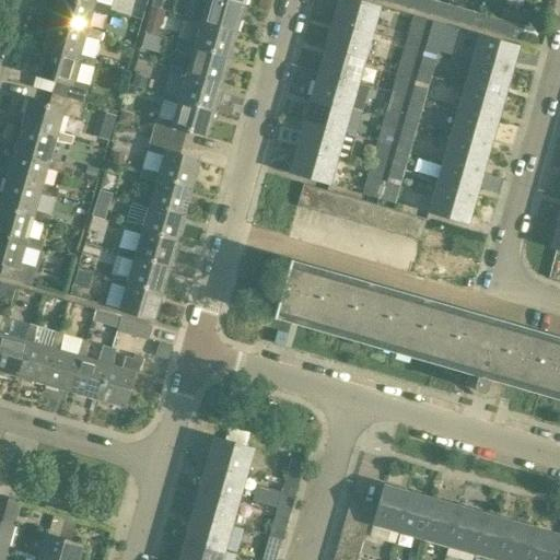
[(86,27),(91,11),(93,6),(72,0),(57,0),(51,22),(85,32),(84,37),(101,41),(103,33),(86,27)]
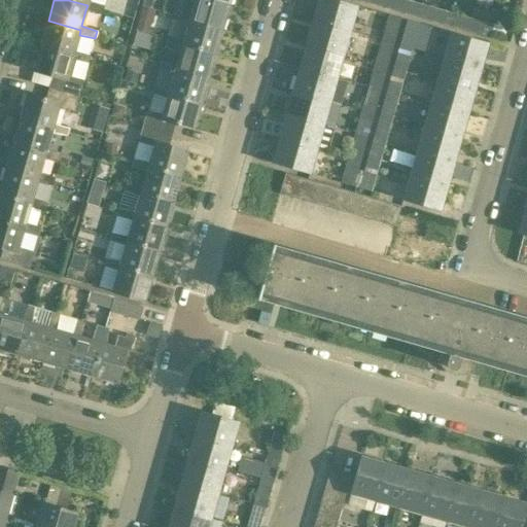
[(89,1),(89,0),(68,0),(88,5),(85,10),(102,13),(104,6),(89,1)]
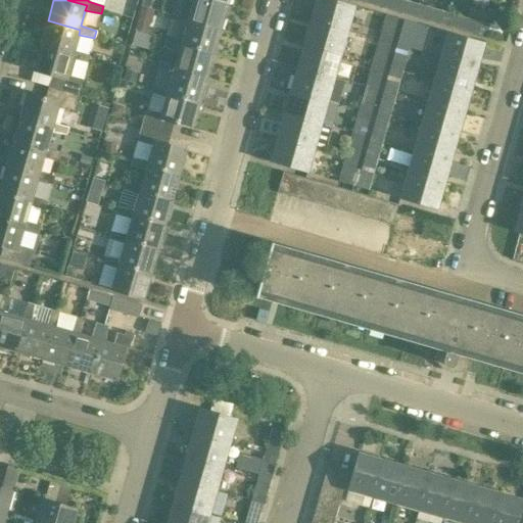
[(192,0),(189,14),(187,19),(220,29),(227,4),(211,0),(192,0)]
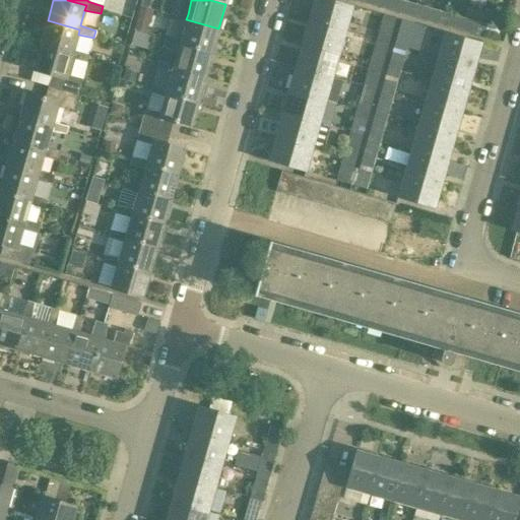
[(329,0),(313,0),(308,20),(344,30),(351,6),(329,0)]
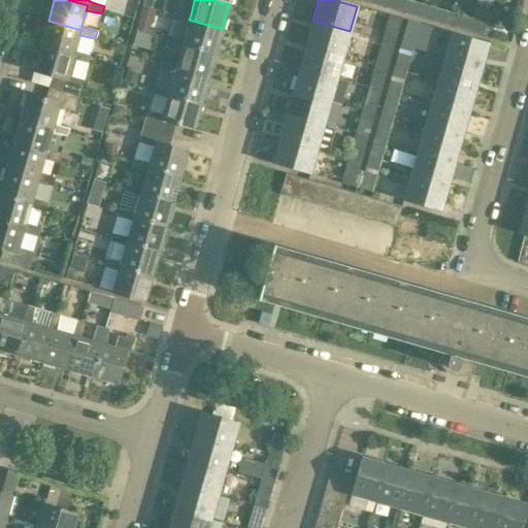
[(394,10),(396,0),(370,0),(370,3),(394,10)]
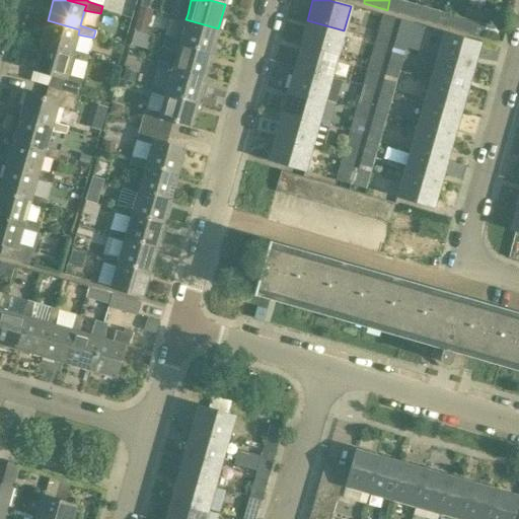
[(411,16),(414,4),(398,0),(389,0),(387,10),(411,16)]
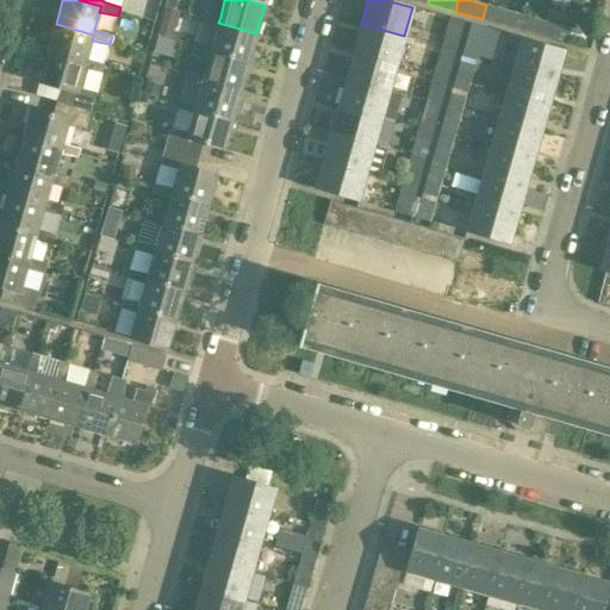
[(510,27),(514,13),(486,5),(483,19),(510,27)]
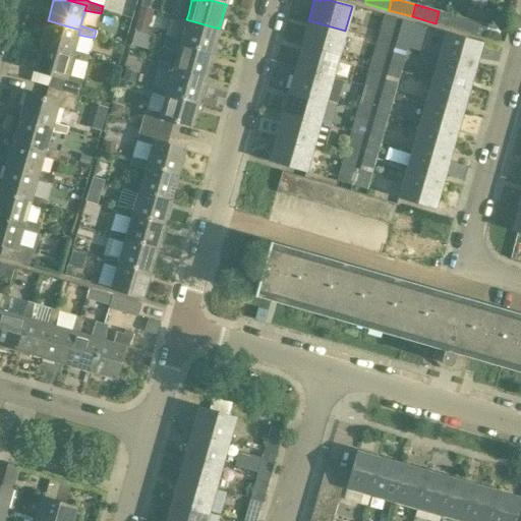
[(185,23),(181,39),(179,44),(212,53),(219,29),(186,19),(188,14),(173,11),(170,19),(185,23)]
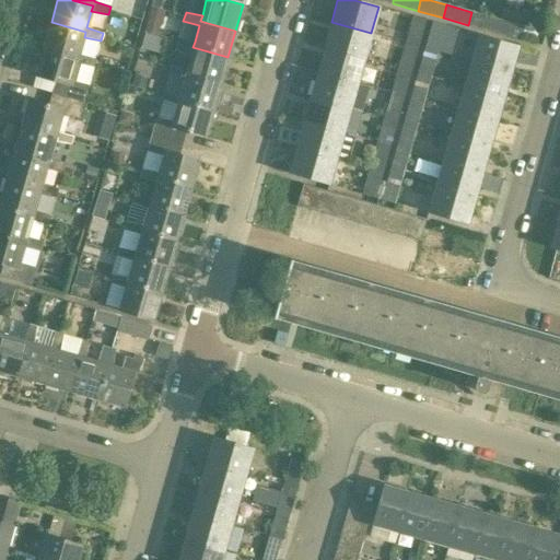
[(493,32),(497,19),(471,12),(468,25),(493,32)]
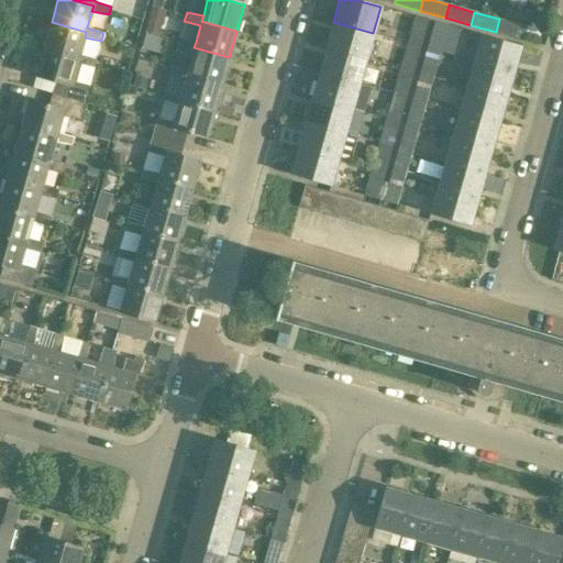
[(496,32),(522,40),(528,18),(510,13),(508,21),(499,19),(496,32)]
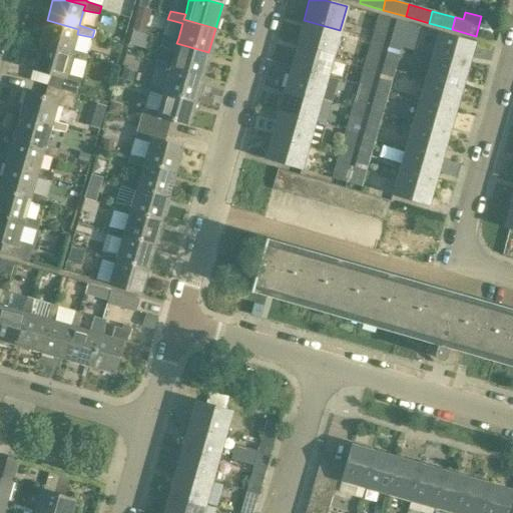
[(390,18),(377,15),(371,38),(383,42),(390,18)]
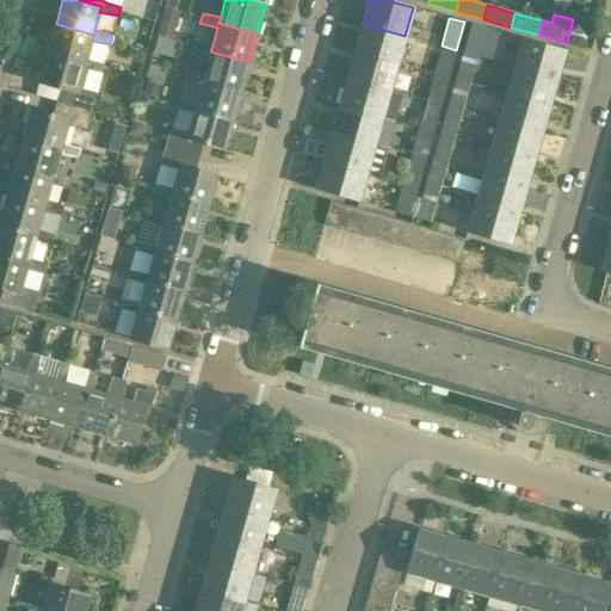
[(476,55),(486,57),(493,30),(470,23),(462,51),(476,56),(476,55)]
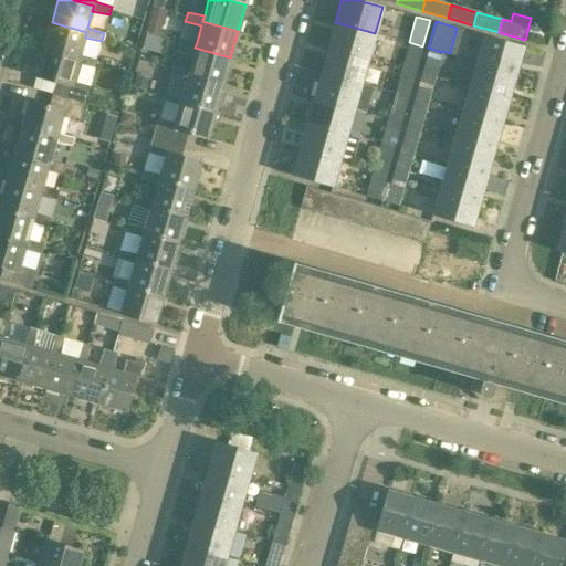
[(44,49),(79,59),(79,60),(77,64),(94,67),(96,60),(80,54),(85,38),(86,32),(52,22),(44,49)]
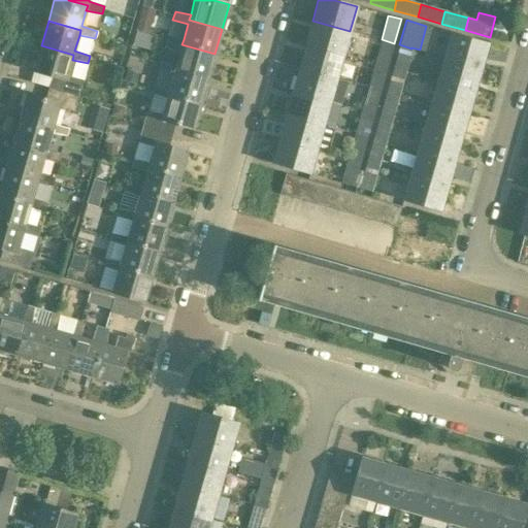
[(350,31),(312,21),(306,44),(343,55),(350,31)]
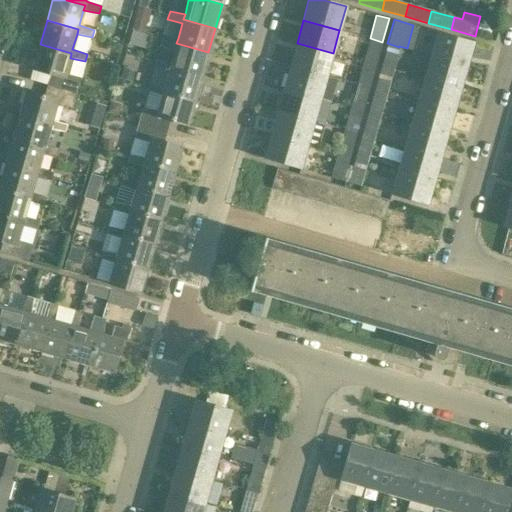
[(128,42),(143,45),(146,31),(131,29),(128,42)]
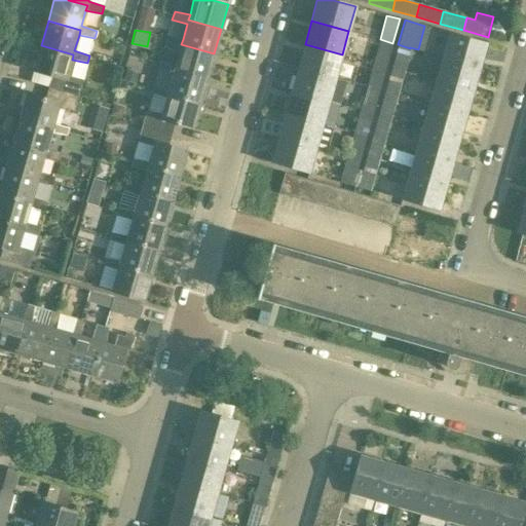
[(442,57),(479,67),(486,43),(449,33),(442,57)]
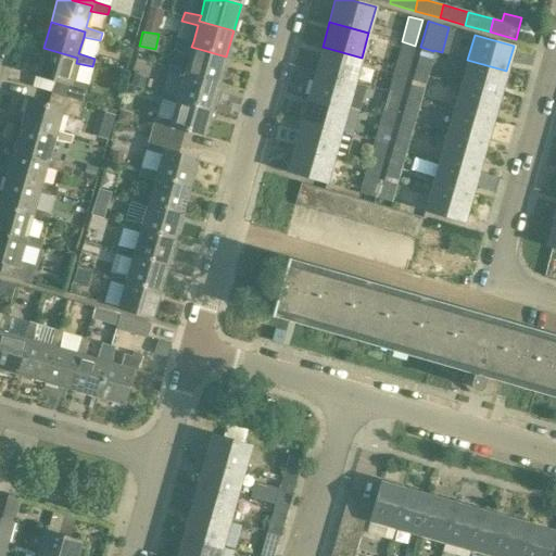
[(189,55),(186,68),(184,73),(218,83),(226,57),(191,47),(193,41),(177,39),(173,51),(189,55)]
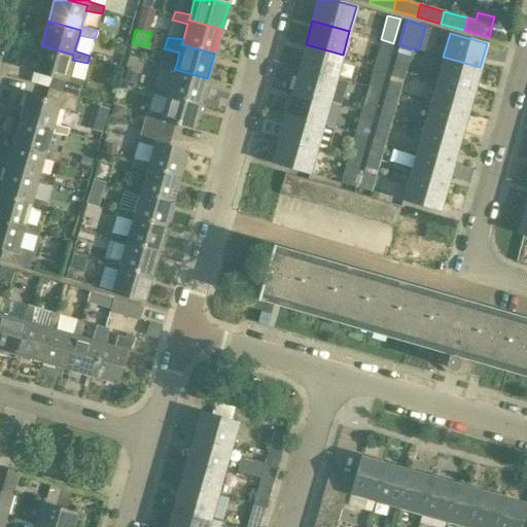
[(393,43),(381,39),(374,63),(386,67),(393,43)]
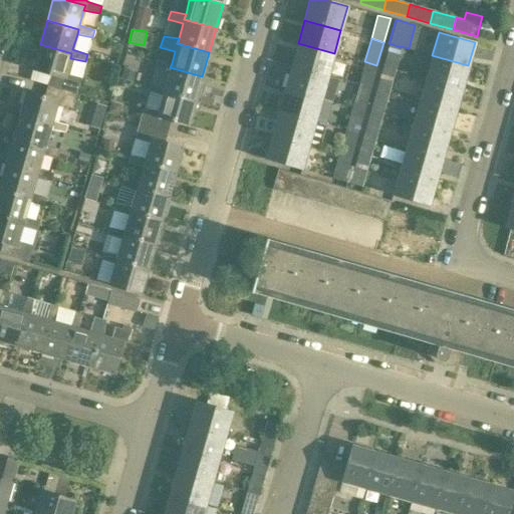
[(334,53),(298,43),(291,66),(327,76),(334,53)]
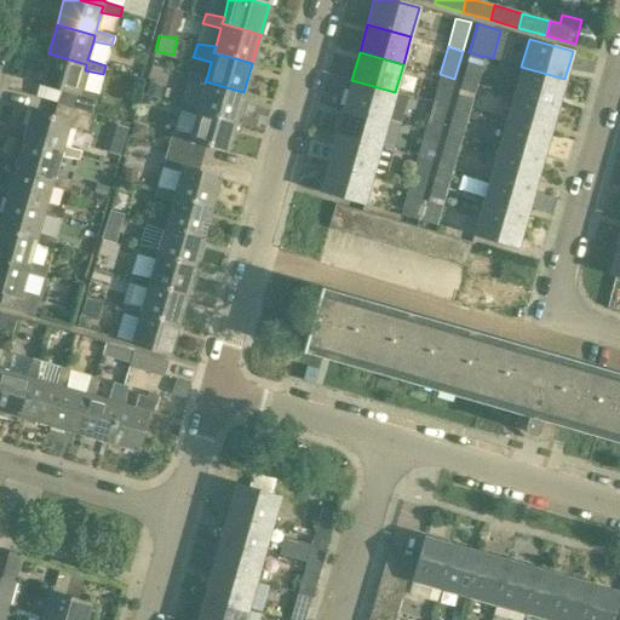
[(461,80),(476,85),(483,57),(469,52),(461,80)]
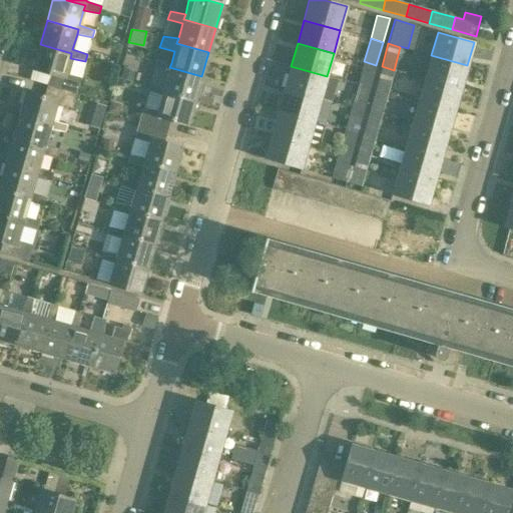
[(71,53),(40,44),(33,69),(50,74),(47,85),(76,93),(85,61),(70,58),(71,54),(71,53)]
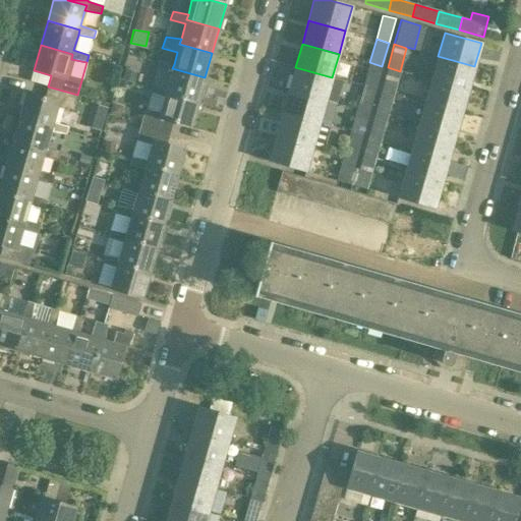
[(430,79),(467,90),(474,66),(438,56),(430,79)]
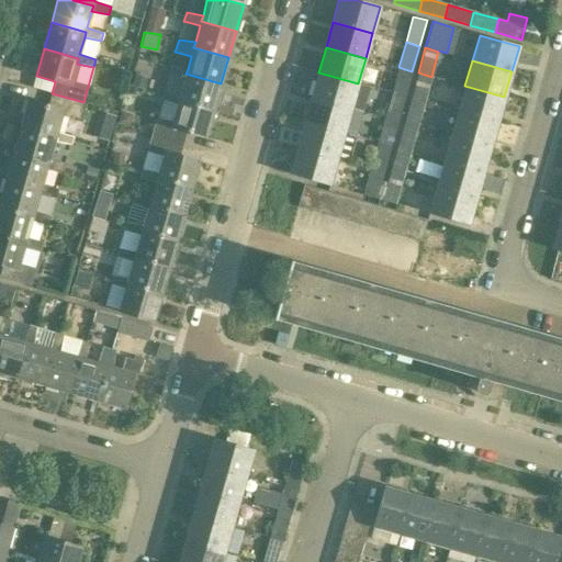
[(184,78),(180,94),(179,100),(213,110),(221,83),(186,74),(188,69),(171,65),(169,74),(184,78)]
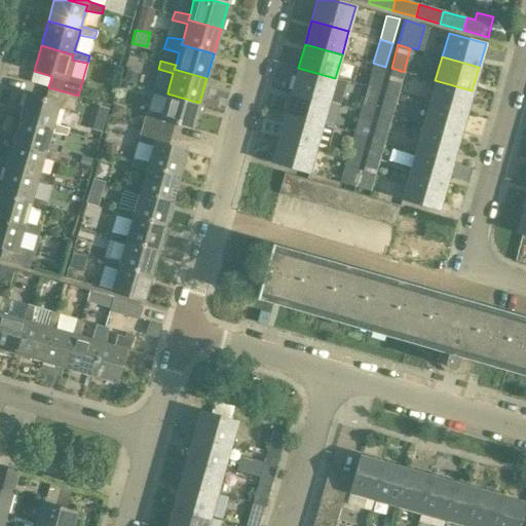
[(385,67),(373,63),(367,87),(379,90),(385,67)]
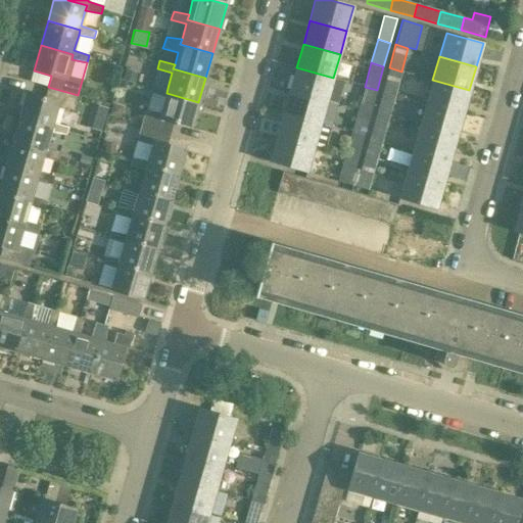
[(333,78),(296,67),(289,91),(326,101),(333,78)]
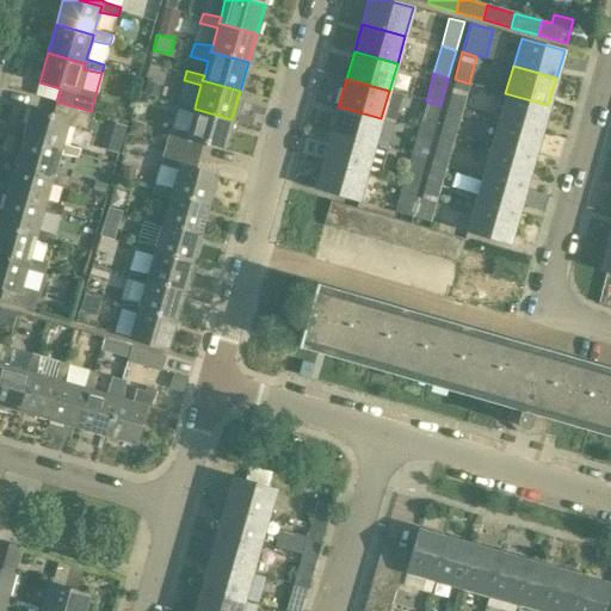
[(446,106),(461,111),(469,84),(455,79),(446,106)]
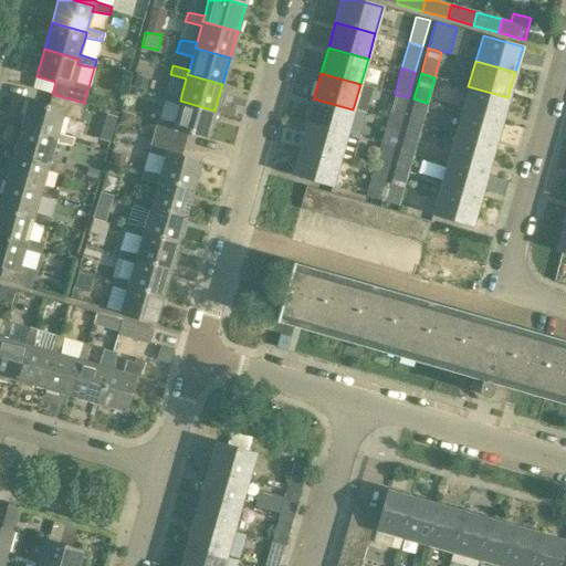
[(148,79),(135,75),(133,85),(145,90),(148,79)]
